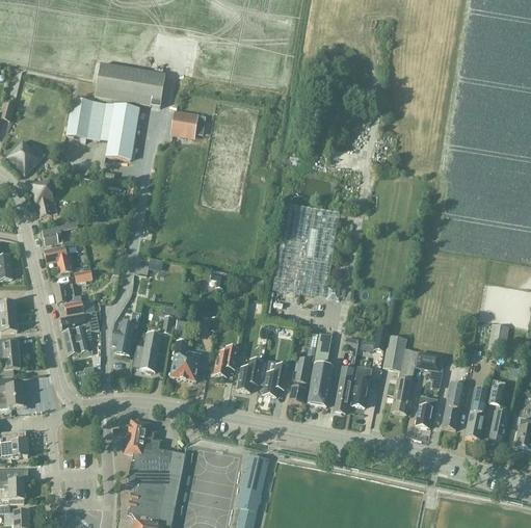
[(95,96),(151,105),(161,106),(166,73),(101,62),(95,96)]
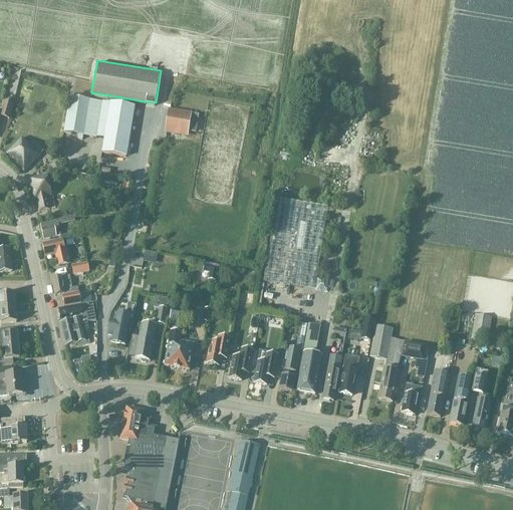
[(97,135),(97,134),(105,135),(111,100),(103,98),(70,93),(64,130),(78,132),(78,136),(83,137),(84,133),(97,135)]
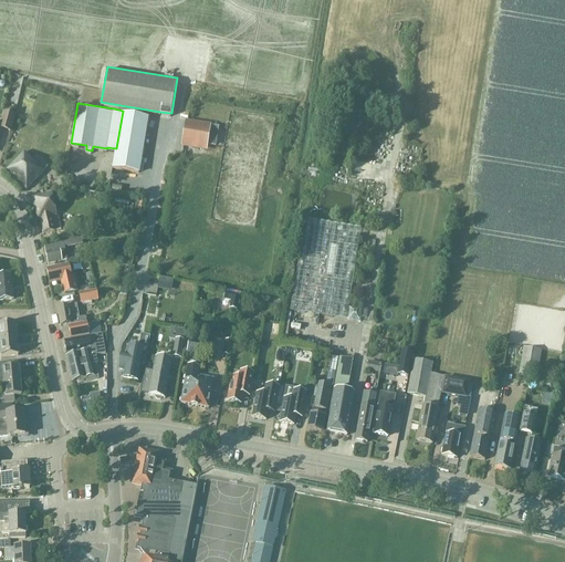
[(0,124),(11,128),(16,112),(4,107),(0,123),(0,124)]
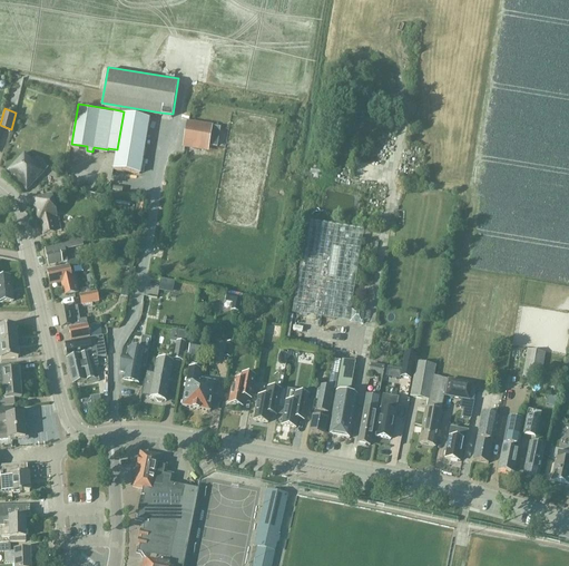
[(149,115),(124,111),(117,149),(114,166),(140,171),(143,156),(144,148),(149,115)]
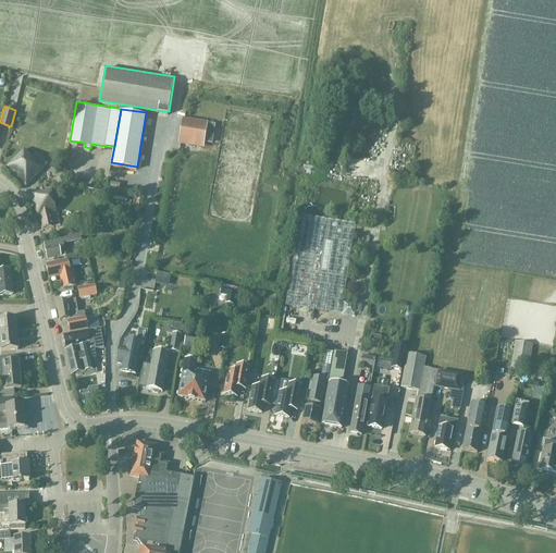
[(207,120),(184,115),(181,135),(204,139),(207,120)]
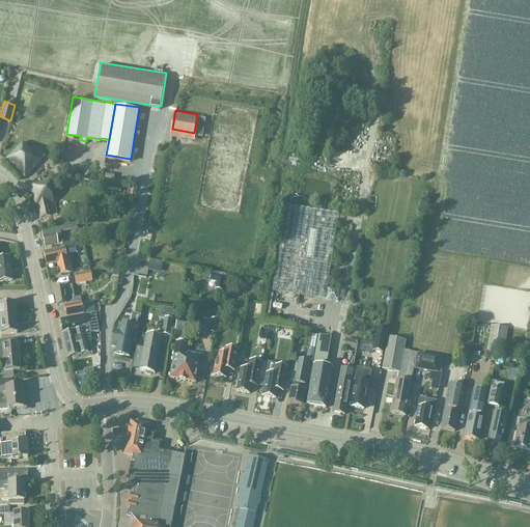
[(46,153),(35,142),(31,146),(23,139),(6,157),(25,174),(46,153)]
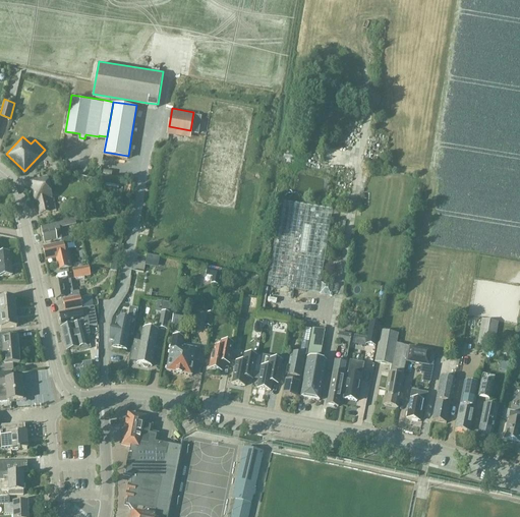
[(47,174),(30,178),(35,199),(38,198),(40,211),(56,208),(53,193),(52,193),(47,174)]
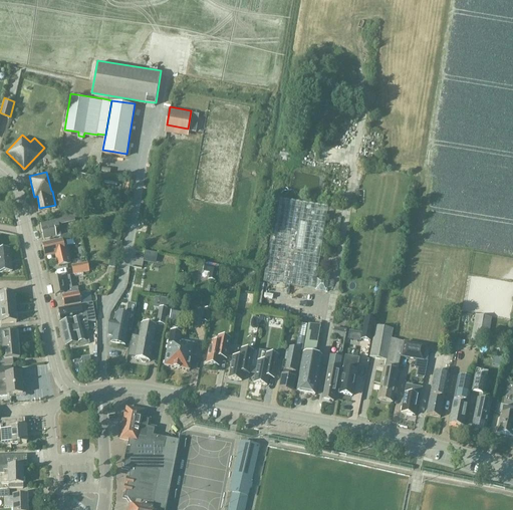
[(265,278),(314,286),(327,207),(278,199),(265,278)]
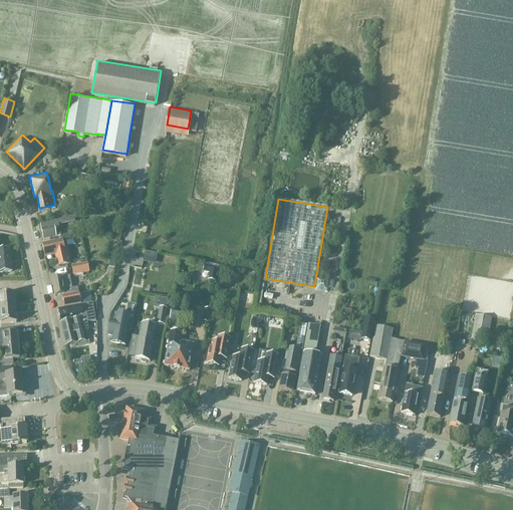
[(61,231),(59,226),(58,220),(74,216),(73,209),(55,214),(56,217),(41,221),(44,235),(61,231)]
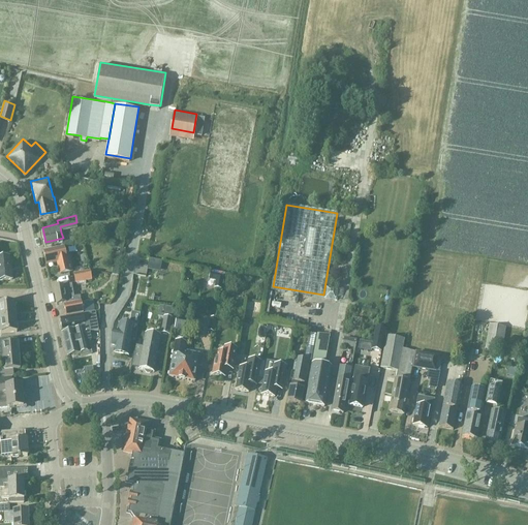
[(69,253),(67,253),(64,243),(44,248),(48,261),(60,258),(63,271),(72,269),(69,253)]
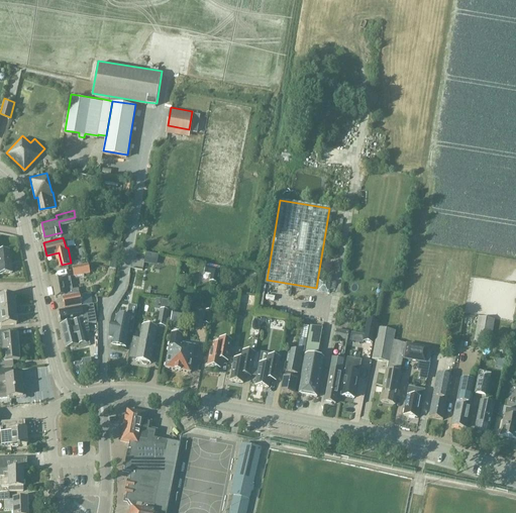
[(0,271),(12,270),(10,248),(0,248),(0,271)]
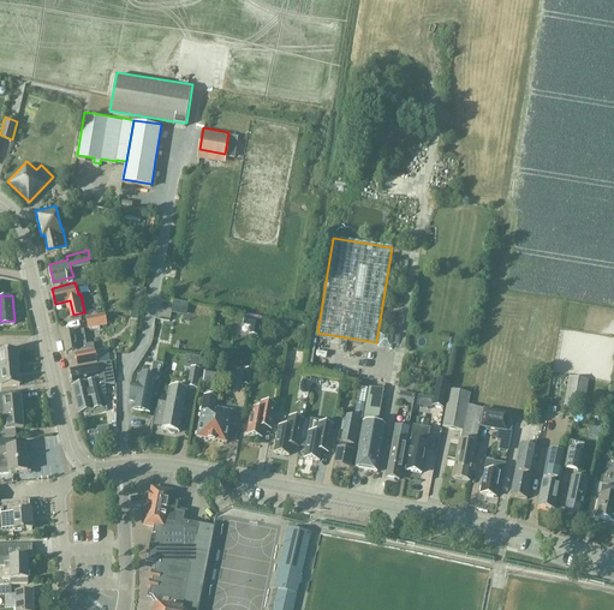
[(174,297),(172,309),(209,316),(212,304),(174,297)]
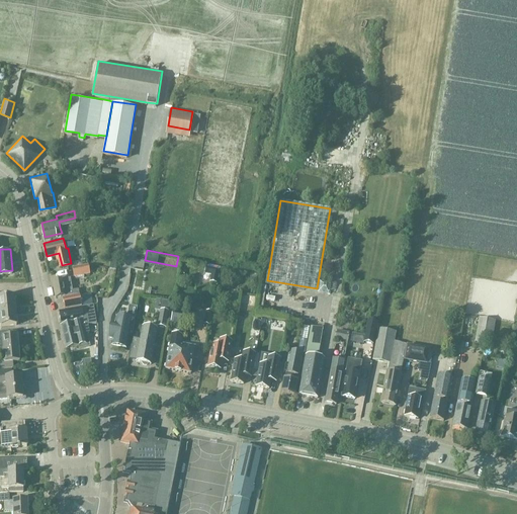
[(75,274),(90,271),(89,262),(73,265),(75,274)]
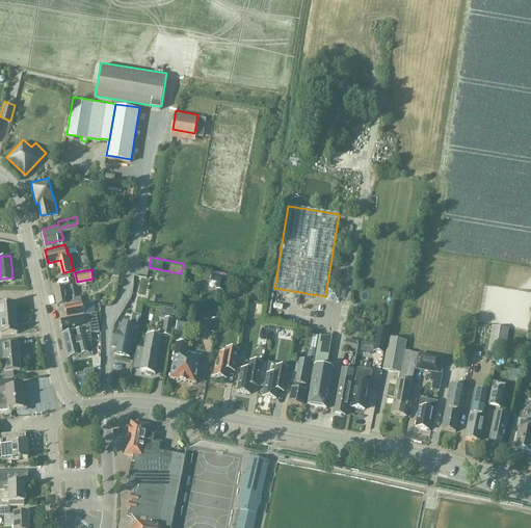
[(212,270),(211,276),(218,278),(217,285),(223,286),(226,273),(212,270)]
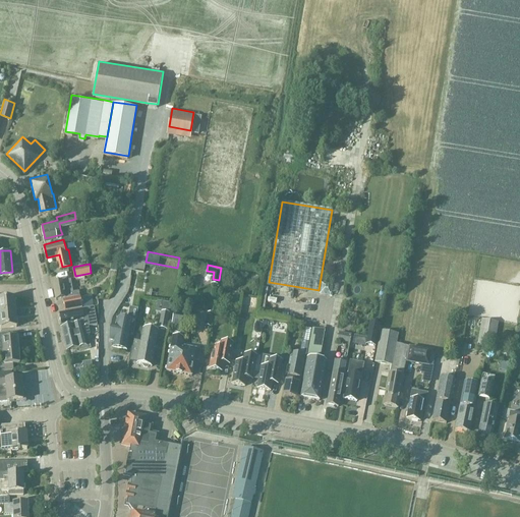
[(223,268),(222,275),(239,278),(241,271),(223,268)]
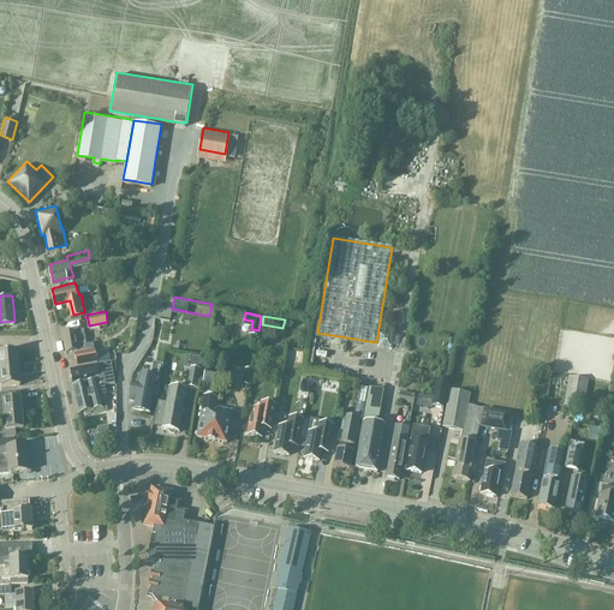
[(76,327),(76,328),(63,330),(66,350),(77,347),(77,350),(95,346),(94,340),(87,341),(84,326),(76,327)]
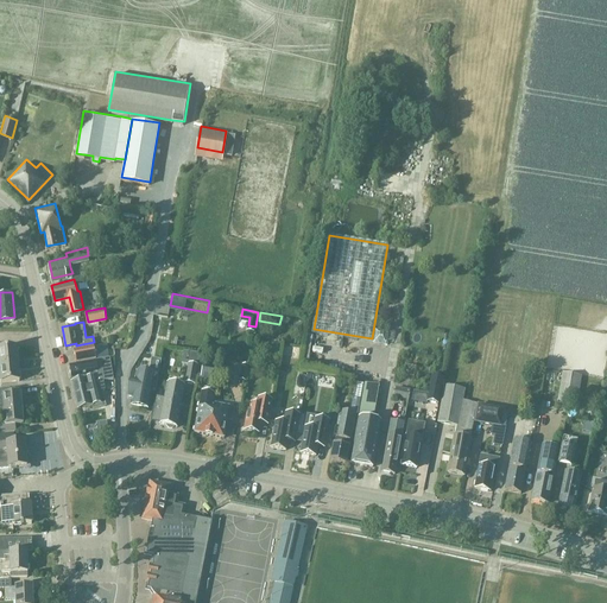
[(313,331),(308,330),(303,361),(308,362),(313,331)]
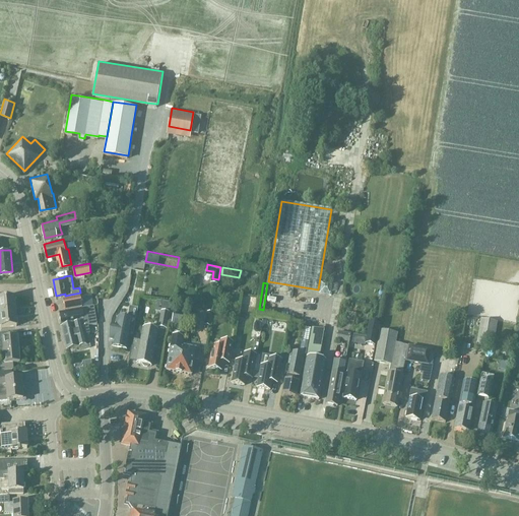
[(242,289),(235,288),(233,301),(240,302),(242,289)]
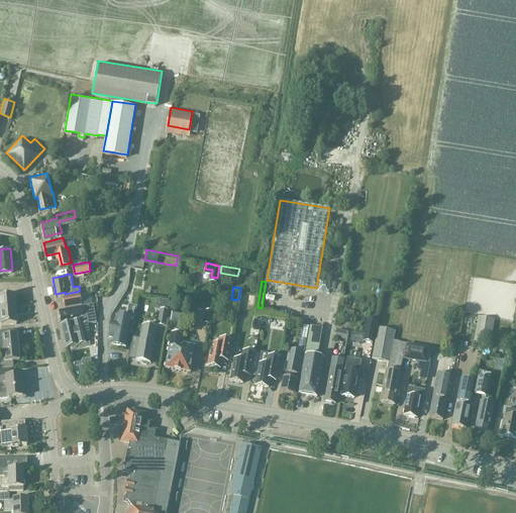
[(88,291),(81,292),(63,295),(65,306),(82,303),(82,302),(90,300),(88,291)]
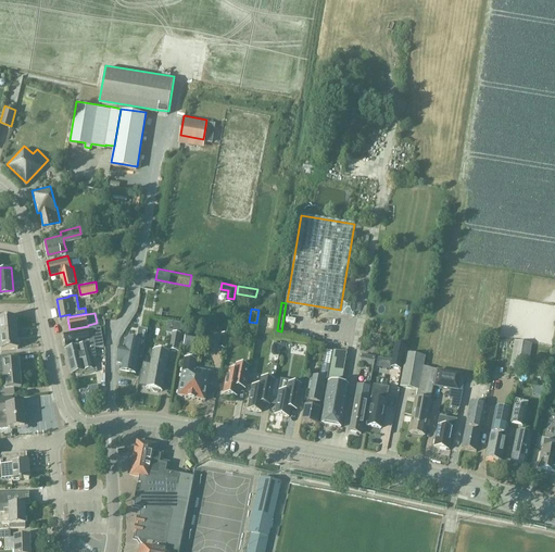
[(0,331),(16,330),(15,315),(0,316),(0,331)]
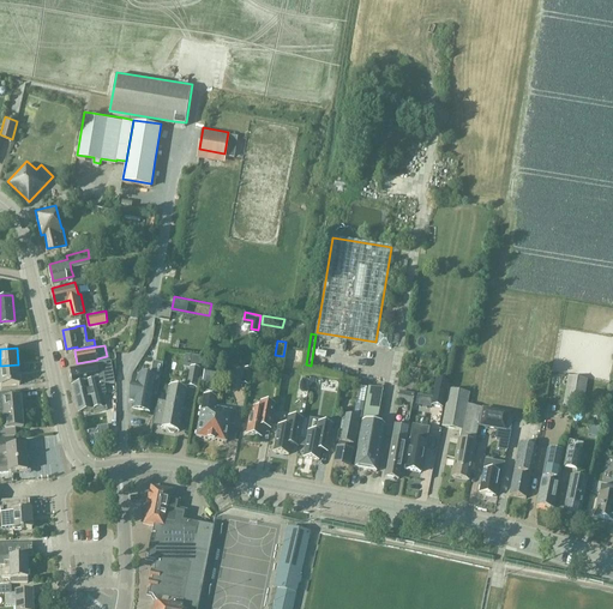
[(186,351),(184,362),(191,363),(187,384),(197,385),(202,355),(186,351)]
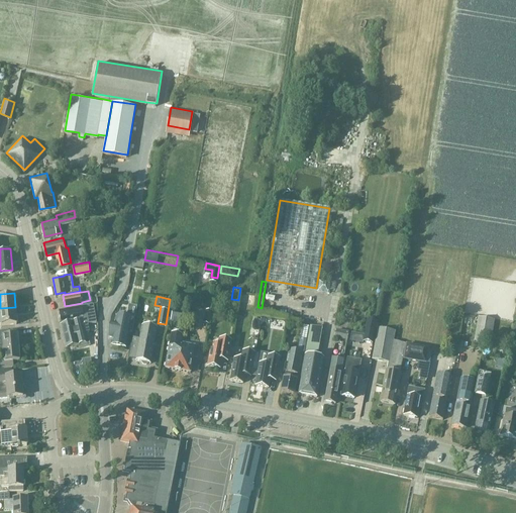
[(94,301),(82,303),(60,308),(62,318),(80,314),(80,317),(61,321),(66,344),(76,342),(77,345),(92,342),(89,329),(84,330),(82,322),(97,319),(94,301)]
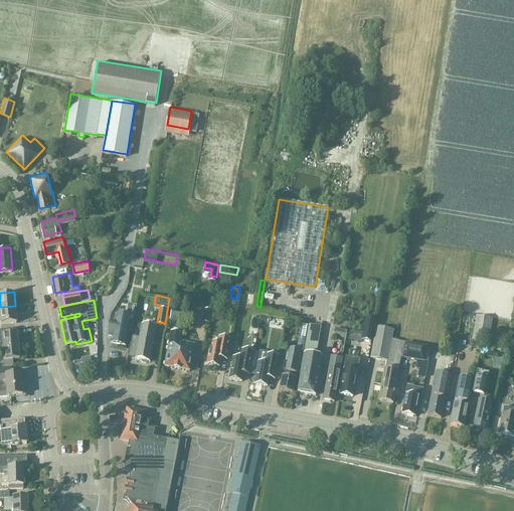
[(172,303),(170,316),(186,318),(188,306),(172,303)]
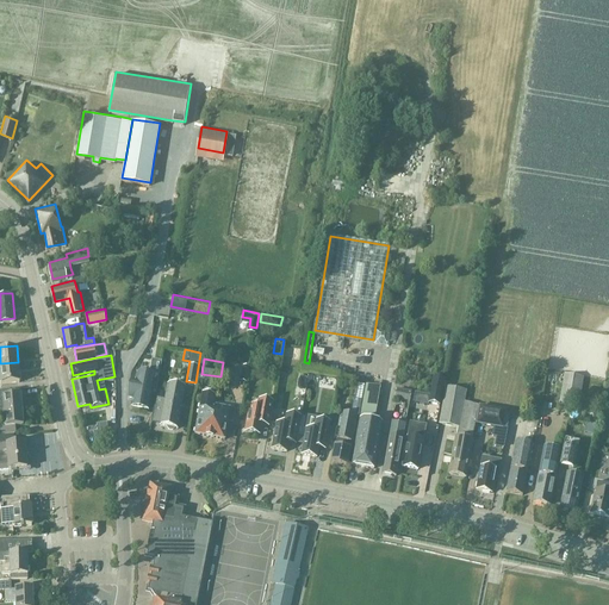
[(19,379),(18,362),(0,363),(0,370),(1,380),(19,379)]
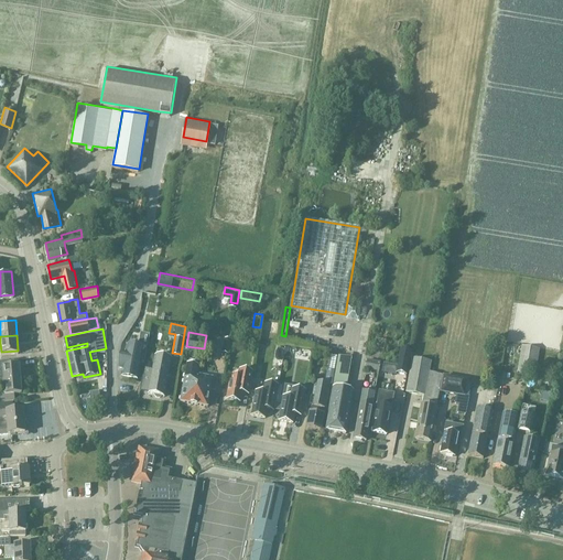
[(536,372),(541,340),(523,336),(518,368),(536,372)]
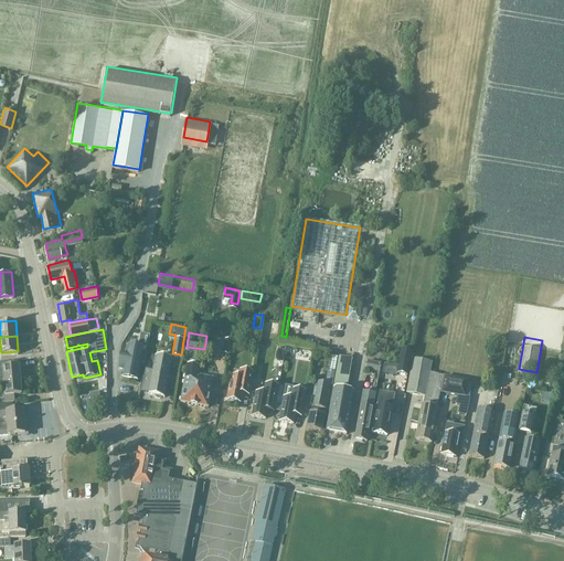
[(123,372),(138,376),(141,359),(146,359),(148,343),(139,341),(138,345),(128,343),(127,350),(124,350),(120,364),(124,366),(123,372)]
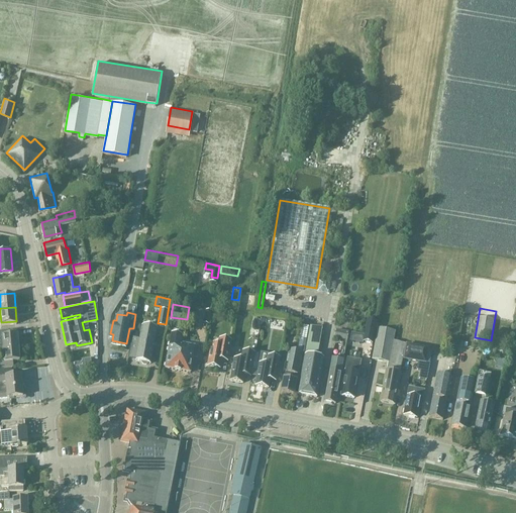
[(378,318),(368,316),(365,332),(364,338),(373,339),(378,318)]
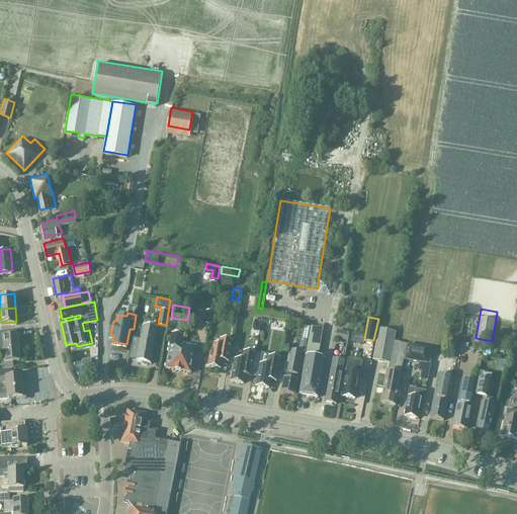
[(252,319),(247,349),(256,350),(261,320),(252,319)]
